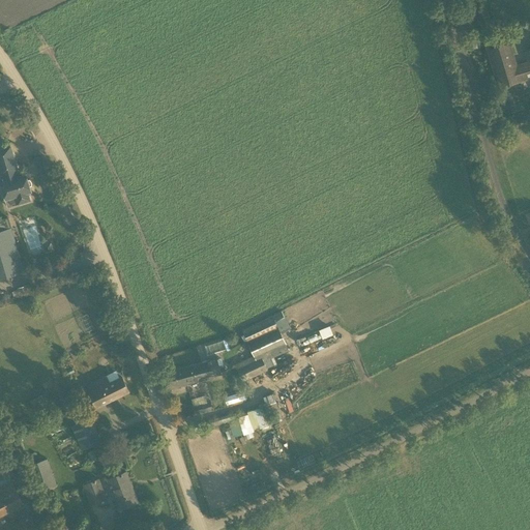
[(472,10),(472,20),(489,20),(489,10),(472,10)]
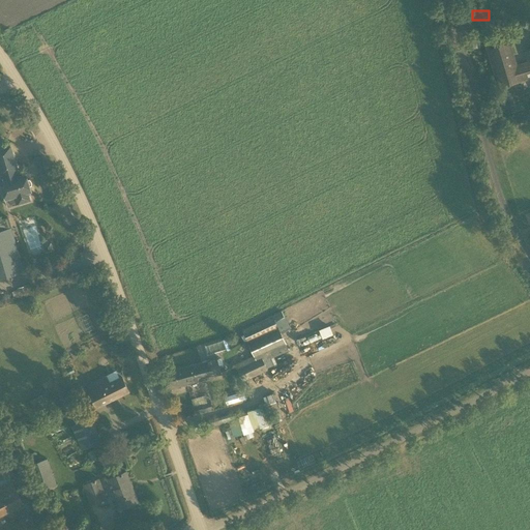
[(516,66),(509,43),(489,50),(495,69),(496,69),(501,87),(529,78),(529,49),(525,51),(528,62),(516,66)]
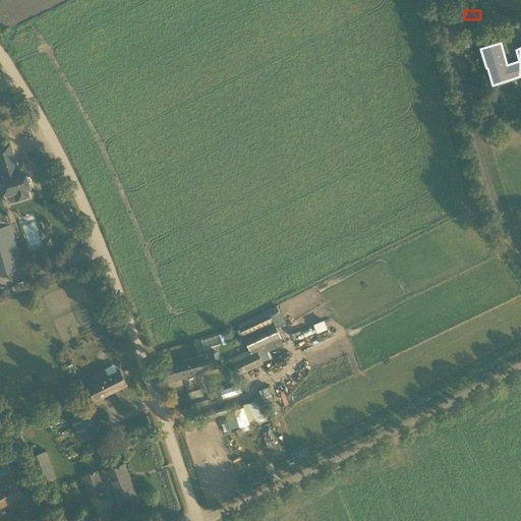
[(19,173),(10,143),(0,147),(0,168),(1,171),(0,171),(0,177),(6,196),(15,194),(17,200),(30,197),(27,189),(31,188),(30,183),(31,182),(30,176),(27,176),(25,171),(19,173)]
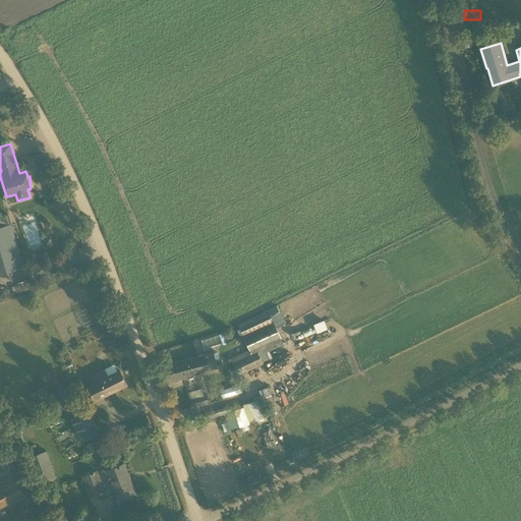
[(0,274),(23,267),(8,215),(0,216),(0,274)]
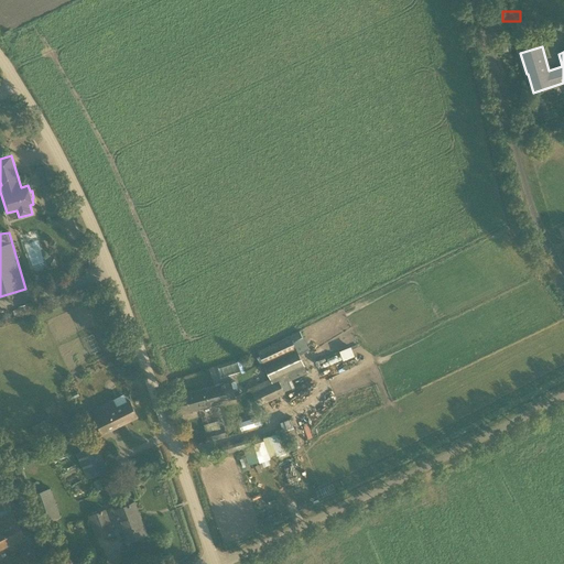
[(297,377),(297,376),(307,371),(305,367),(303,362),(306,361),(302,353),(300,354),(295,345),(304,340),(300,332),(259,353),(261,357),(258,359),(260,364),(262,362),(270,379),(251,388),(260,405),(284,393),(281,384),(297,377)]
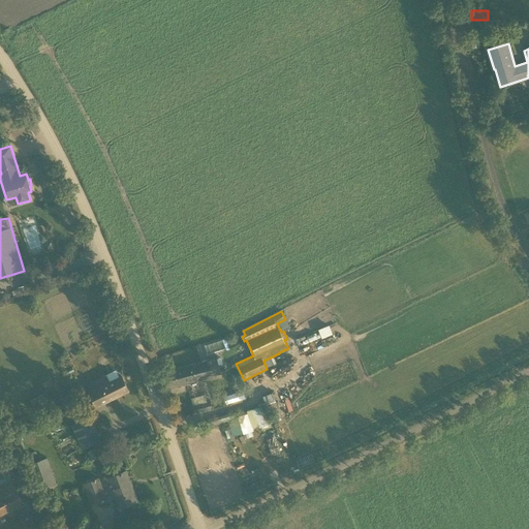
[(220,373),(216,359),(210,361),(165,372),(169,387),(213,375),(220,373)]
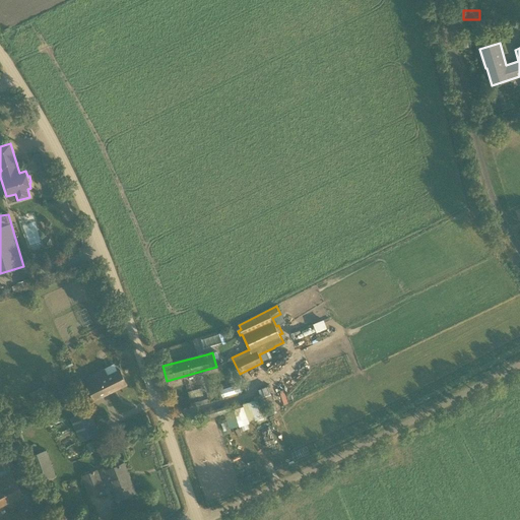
[(94,399),(127,384),(119,370),(107,376),(104,371),(95,375),(84,380),(70,386),(73,392),(76,391),(80,399),(91,394),(94,399)]
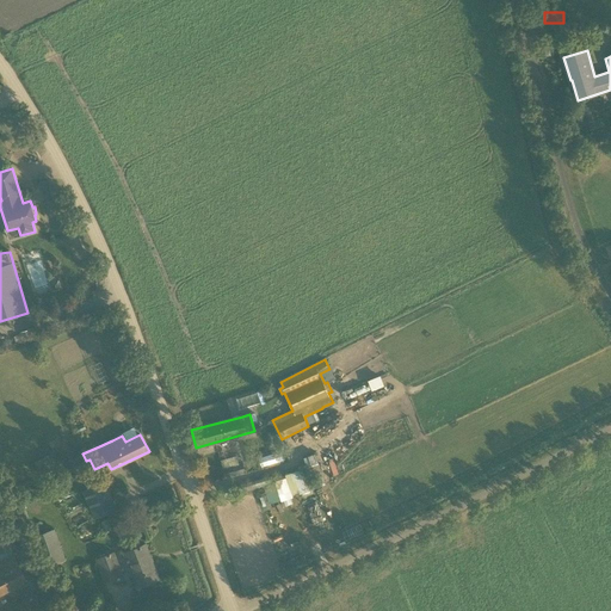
[(236,455),(221,460),(222,467),(239,463),(236,455)]
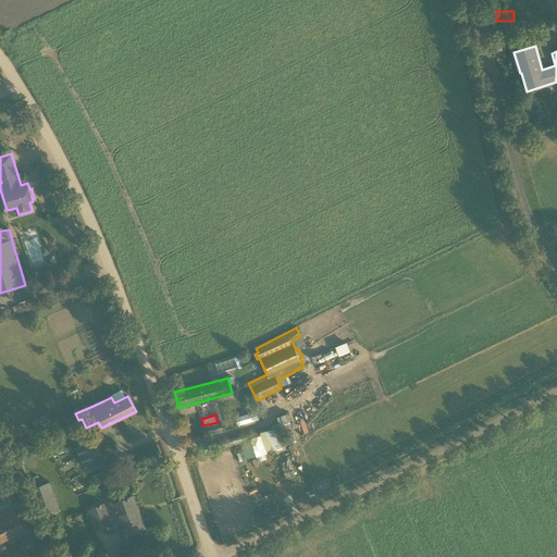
[(206,435),(223,431),(221,424),(221,421),(213,423),(202,426),(206,435)]
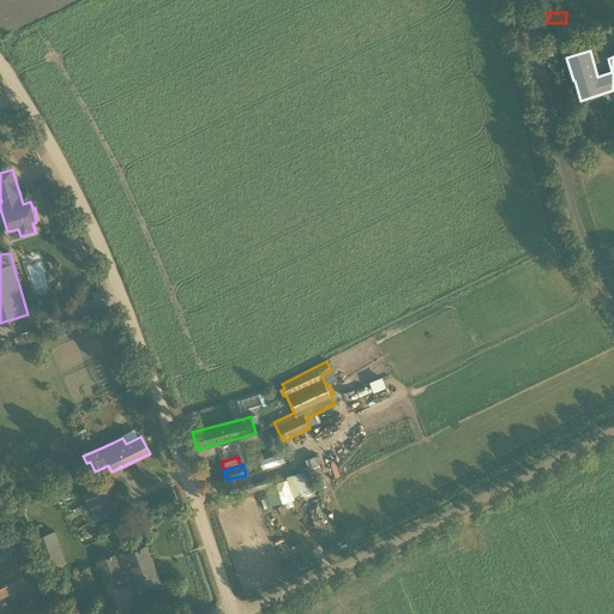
[(317,491),(307,465),(300,468),(301,471),(287,476),(294,498),(301,495),(301,497),(302,497),(304,500),(314,497),(313,492),(317,491)]
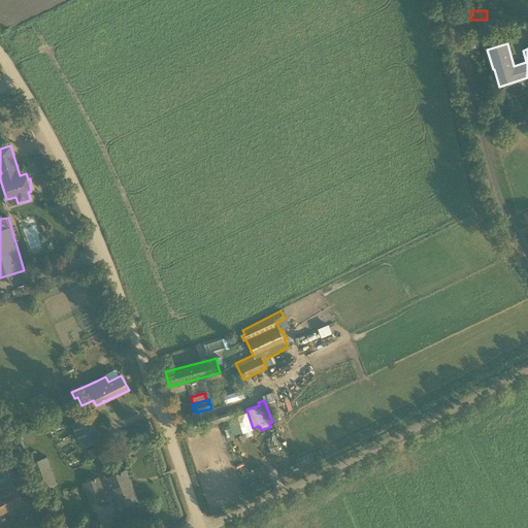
[(81,448),(88,446),(97,440),(87,418),(77,422),(71,425),(81,448)]
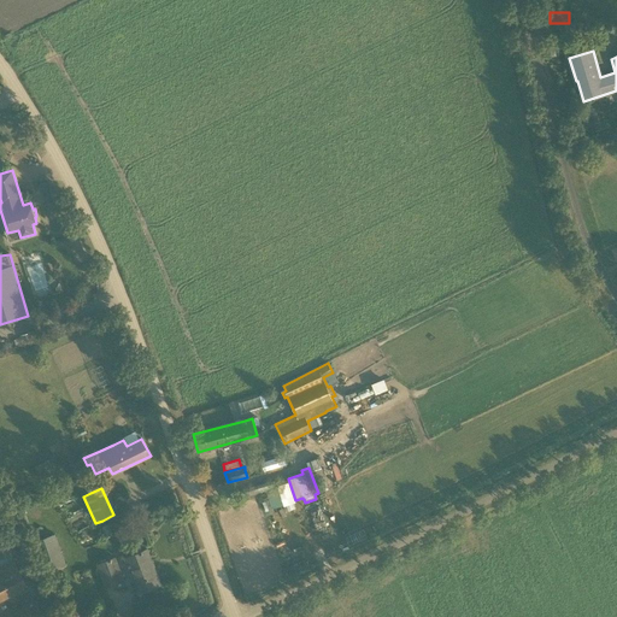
[(66,565),(56,534),(33,542),(43,573),(66,565)]
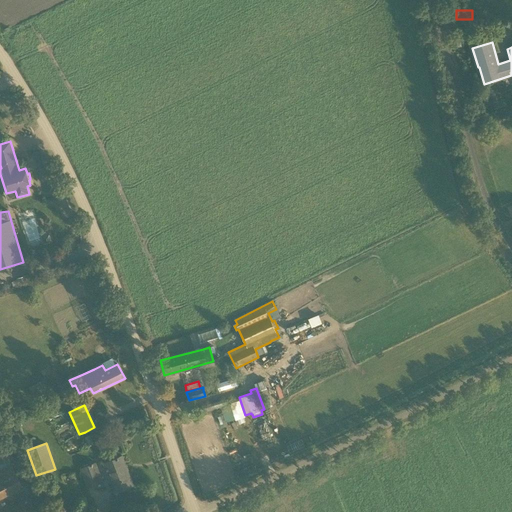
[(1,451),(7,462),(14,458),(8,447),(1,451)]
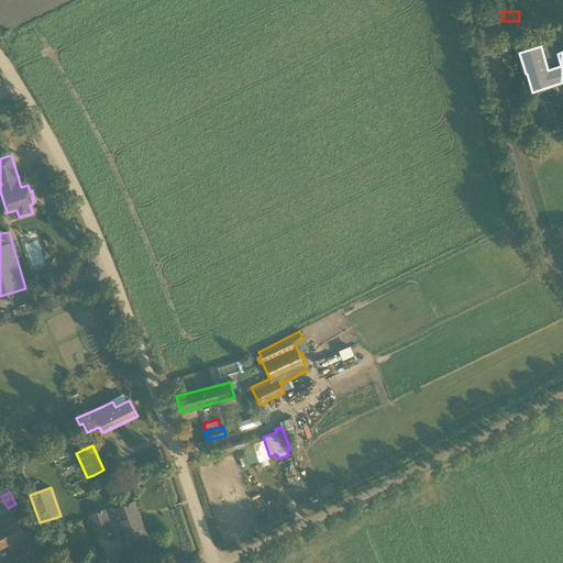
[(127,540),(146,533),(134,501),(114,509),(127,540)]
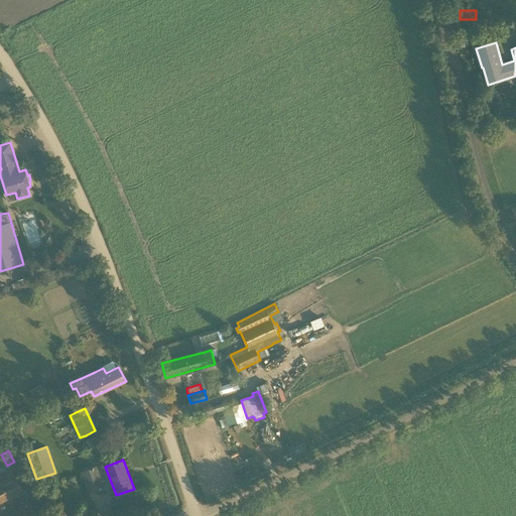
[(89,491),(103,485),(96,467),(81,473),(89,491)]
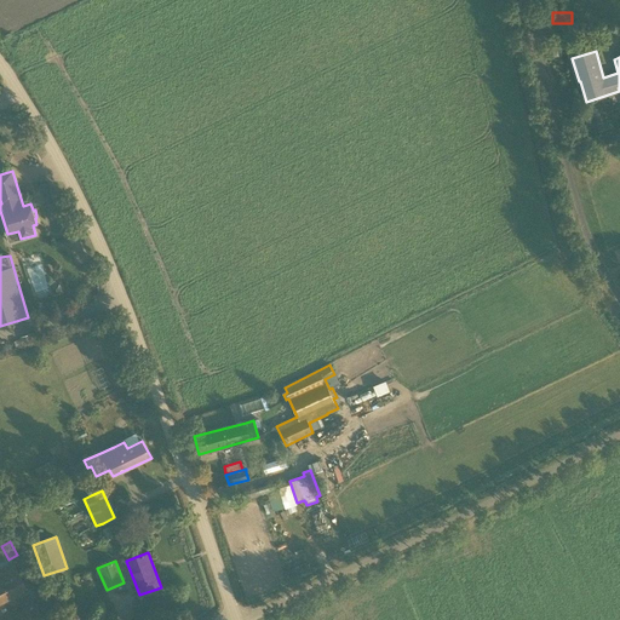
[(0,603),(27,590),(13,566),(0,572),(0,603)]
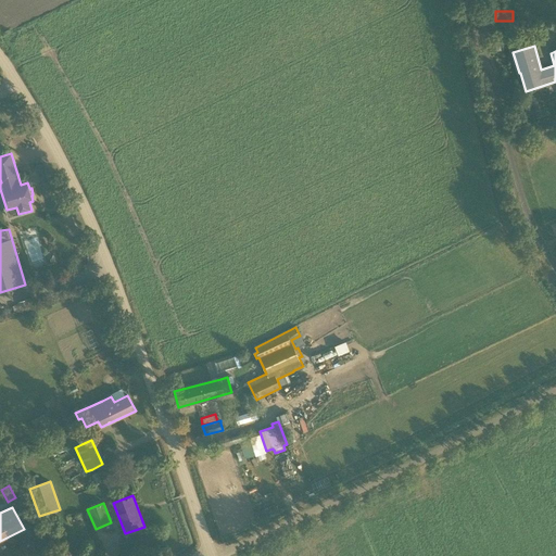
[(29,555),(37,552),(33,541),(15,548),(17,552),(8,555),(29,555)]
